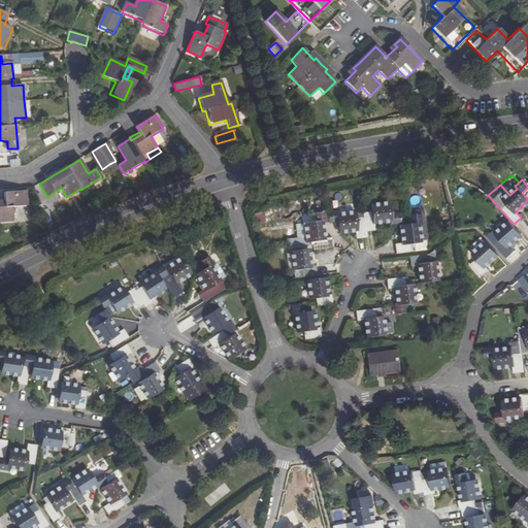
[(0,203),(0,223),(14,222),(13,208),(28,207),(27,192),(4,193),(5,203),(0,203)]
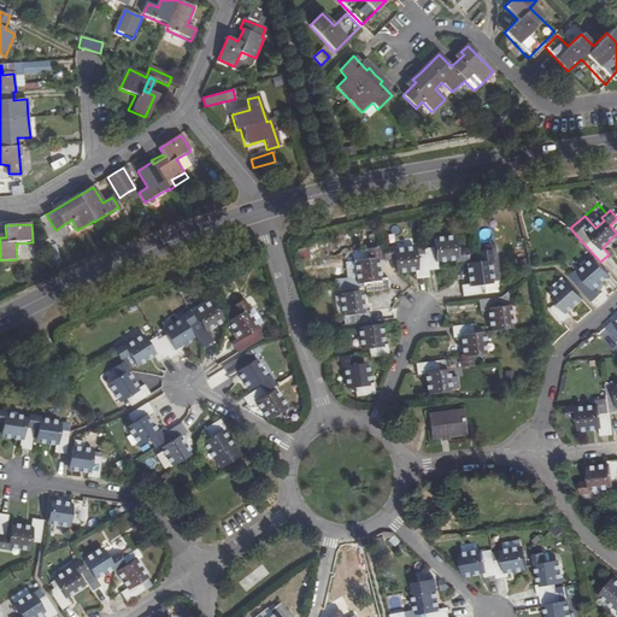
[(454,239),(434,241),(435,247),(424,248),(425,256),(428,271),(438,270),(438,260),(456,258),(457,263),(468,262),(466,250),(456,251),(454,239)]
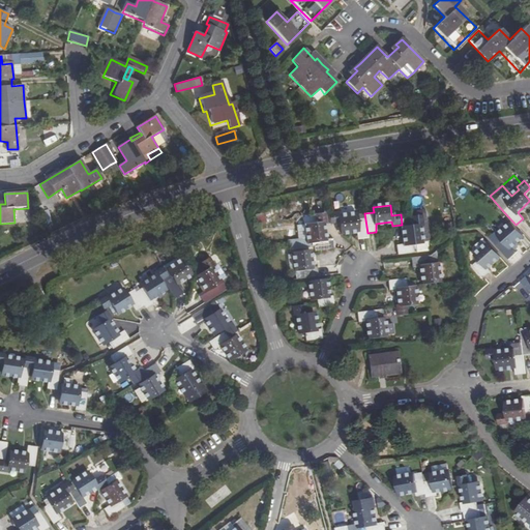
[(425,241),(420,209),(406,211),(406,213),(411,217),(421,216),(422,227),(418,227),(420,242),(425,241)]
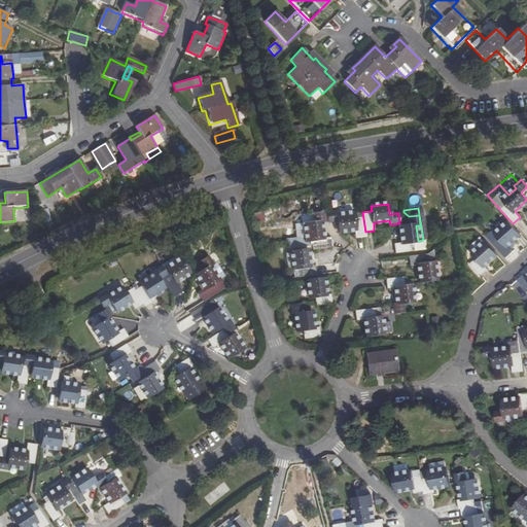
[(326,212),(327,222),(338,221),(339,232),(354,231),(355,237),(365,236),(365,232),(363,218),(353,219),(353,213),(337,215),(337,211),(326,212)]
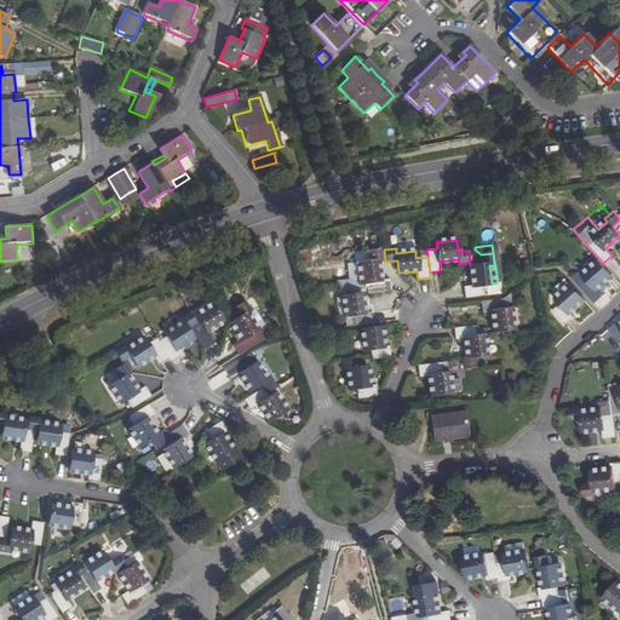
[(311,250),(299,250),(299,263),(311,262),(311,250)]
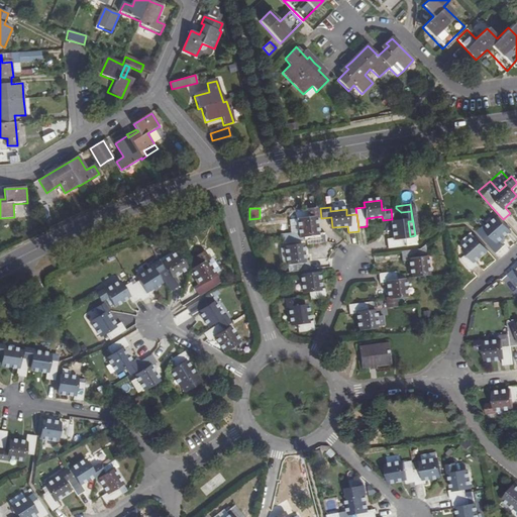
[(317,210),(308,211),(308,220),(299,221),(301,236),(306,236),(307,239),(308,244),(325,242),(324,233),(317,234),(315,220),(318,219),(317,210)]
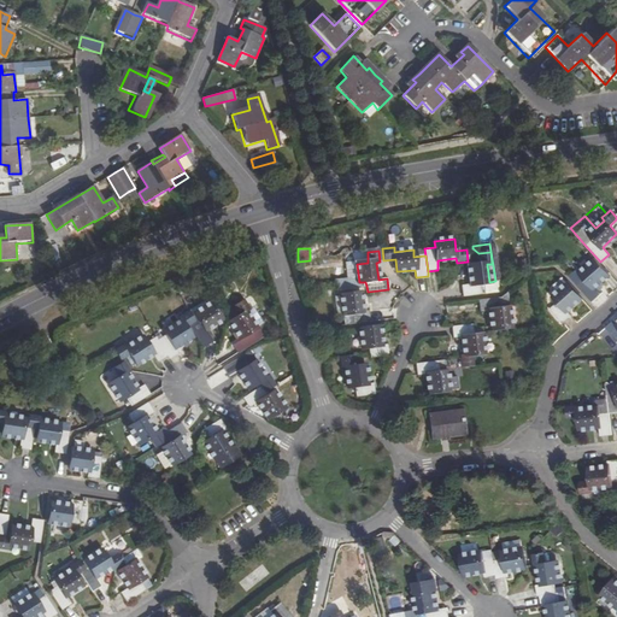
[(489,282),(487,264),(492,264),(491,252),(479,253),(481,264),(469,265),(471,285),(462,287),(463,298),(483,294),(499,292),(498,281),(495,281),(489,282)]
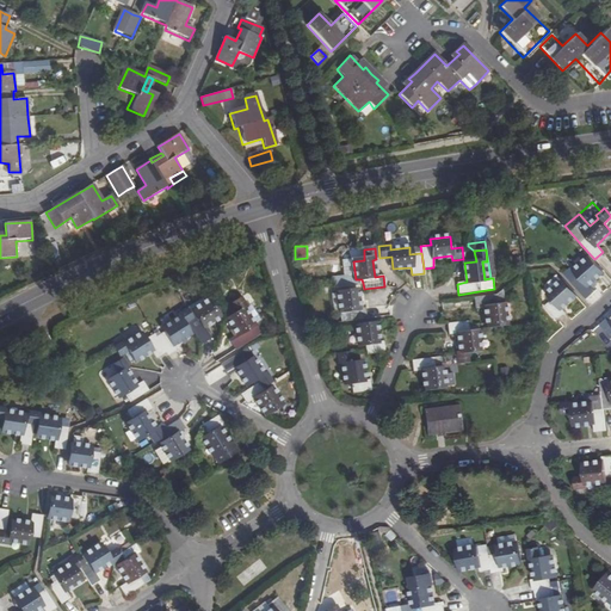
[(591,258),(575,271),(579,275),(571,283),(586,298),(594,291),(588,284),(604,272),(591,258)]
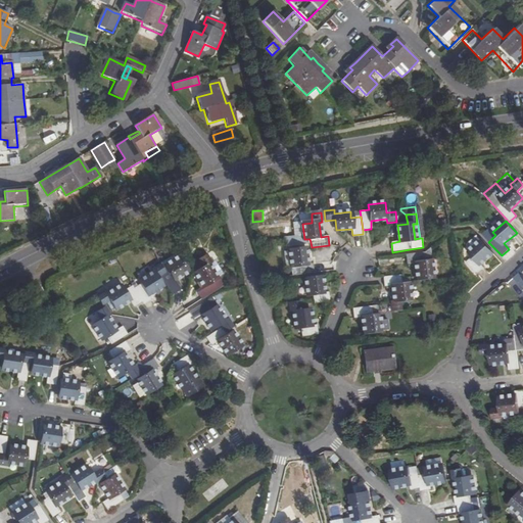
[(296,237),(285,238),(288,245),(311,242),(310,239),(304,239),(298,240),(296,237)]
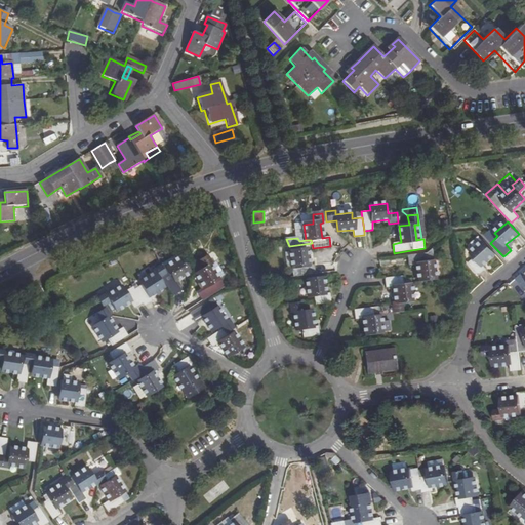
[(484,242),(472,252),(475,256),(468,263),(478,275),(485,269),(482,265),(494,253),(484,242)]
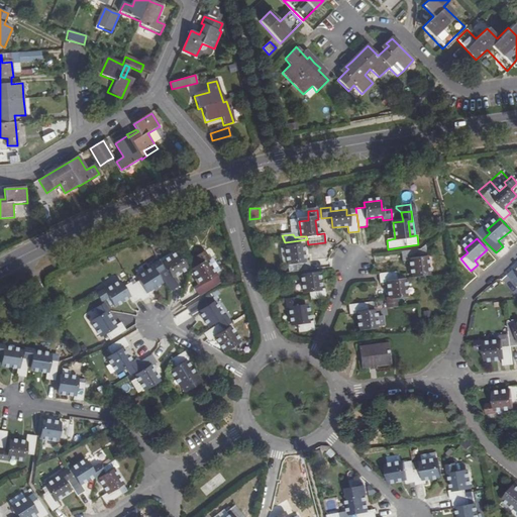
[(300,244),(285,247),(287,264),(292,263),(294,272),(311,270),(309,261),(303,261),(300,244)]
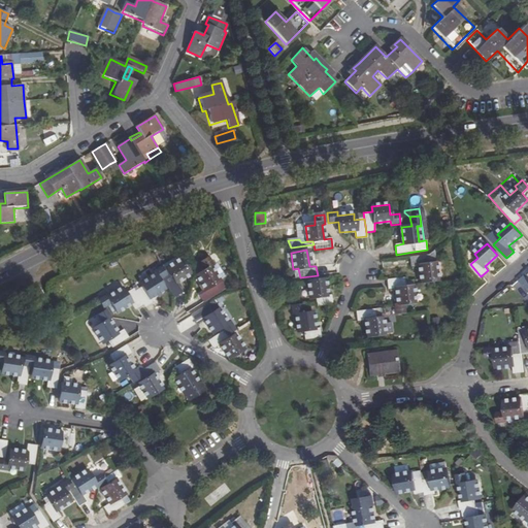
[(429,255),(410,257),(413,265),(420,265),(422,279),(437,278),(435,263),(430,263),(429,255)]
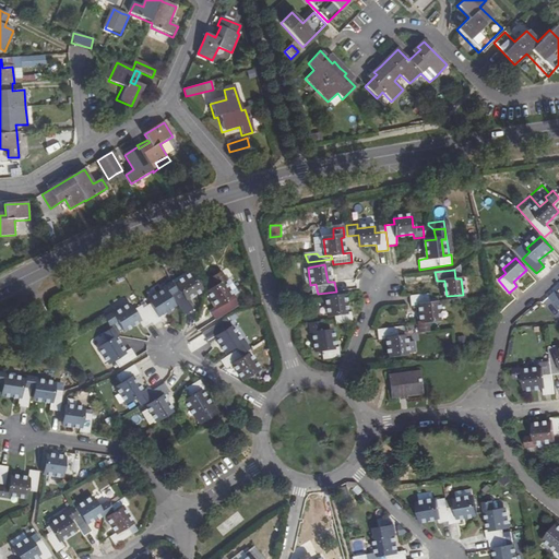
[(189,271),(170,282),(174,286),(191,275),(189,271)]
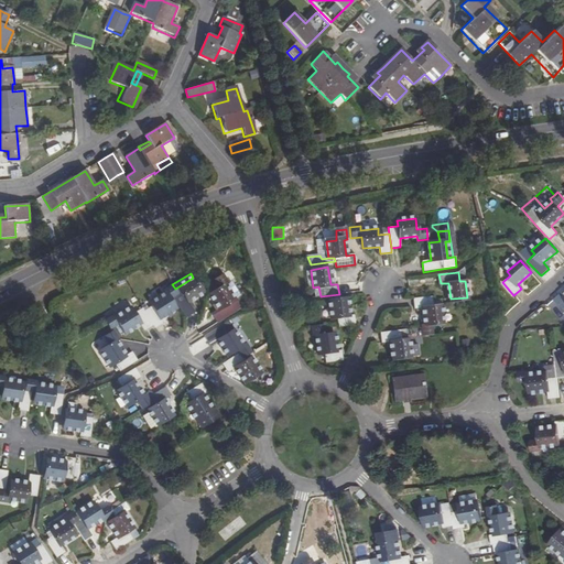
[(229,283),(224,274),(215,280),(219,288),(212,293),(220,308),(213,314),(218,323),(240,308),(226,285),(229,283)]
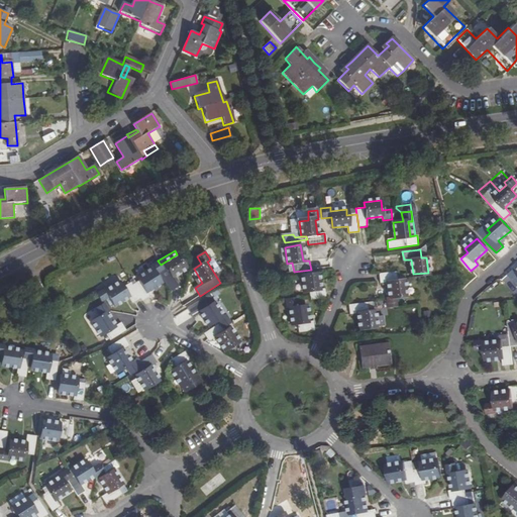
[(159,272),(168,288),(176,283),(172,276),(185,268),(177,254),(161,265),(164,269),(159,272)]
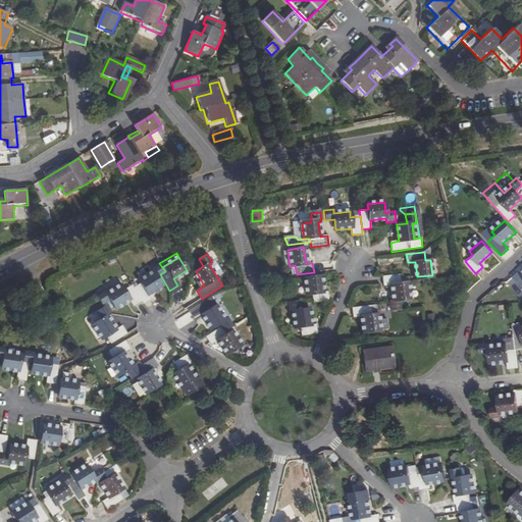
[(140,281),(142,284),(135,290),(141,301),(144,305),(152,300),(150,296),(163,286),(157,277),(160,274),(165,271),(162,267),(159,263),(151,269),(153,272),(140,281)]
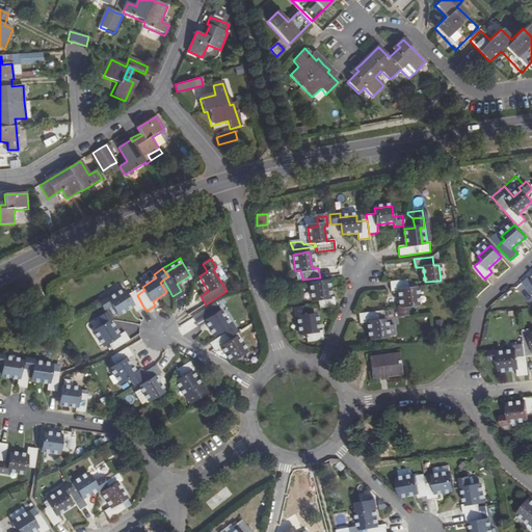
[(531,278),(530,276),(523,283),(531,294),(531,278)]
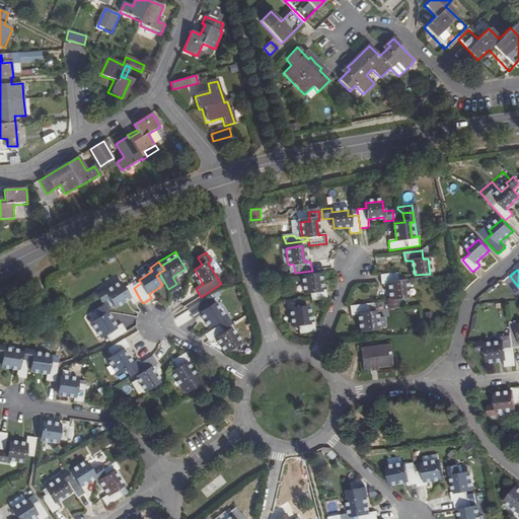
[(398,273),(379,275),(380,285),(388,284),(391,299),(387,300),(388,309),(398,308),(397,298),(406,298),(404,282),(399,282),(398,273)]
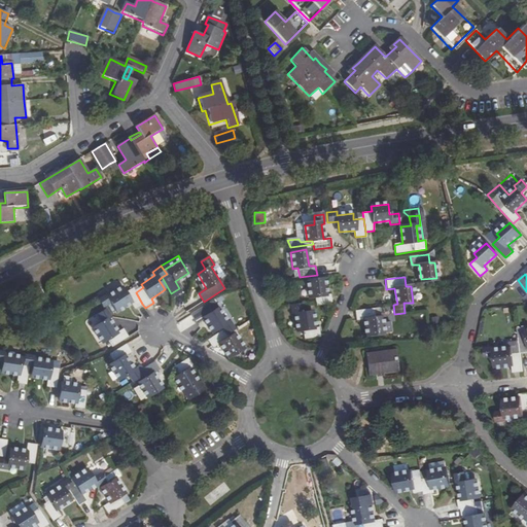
[(324,279),(307,281),(310,297),(315,296),(317,306),(332,304),(330,294),(326,295),(324,279)]
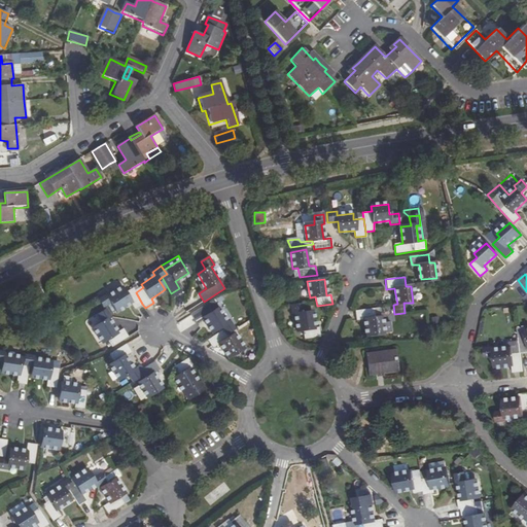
[(106,294),(98,300),(103,308),(105,307),(111,303),(116,311),(130,302),(135,309),(142,304),(136,292),(133,287),(125,292),(121,288),(108,297),(106,294)]
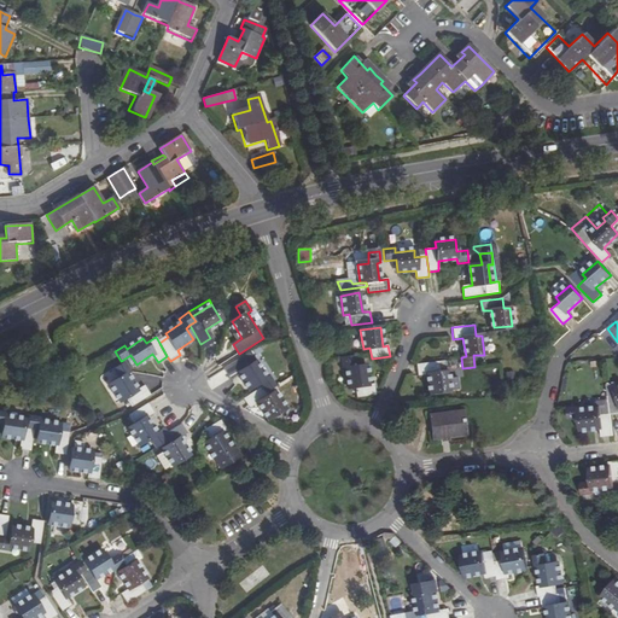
[(351,355),(340,357),(340,368),(345,367),(348,386),(354,386),(356,397),(374,395),(373,384),(367,384),(365,366),(353,367),(351,355)]
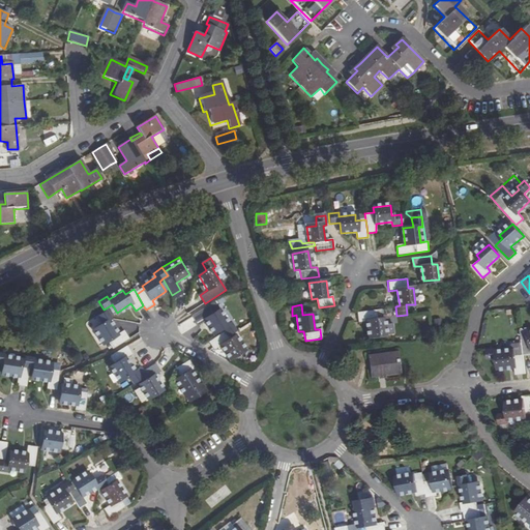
[(225,332),(228,336),(237,331),(231,322),(228,324),(218,311),(213,315),(208,306),(193,316),(198,324),(204,320),(213,332),(223,327),(225,332)]
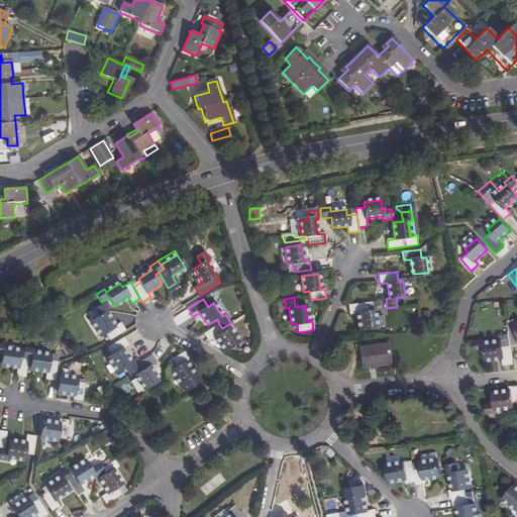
[(372,302),(348,305),(349,315),(356,314),(359,329),(383,326),(382,316),(374,317),(372,302)]
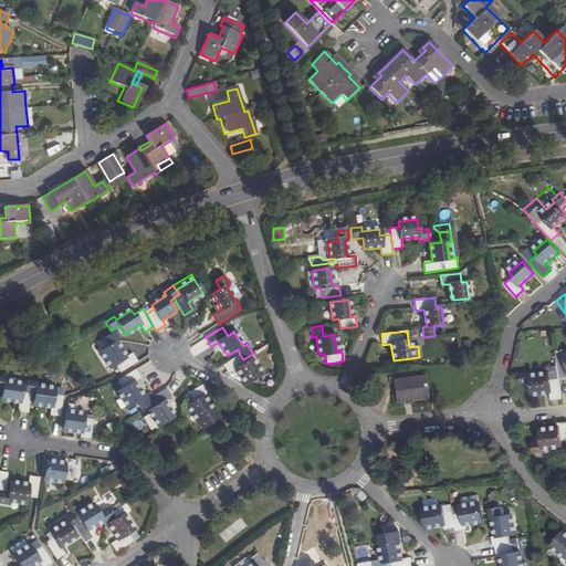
[(125,357),(116,344),(119,341),(114,333),(105,338),(109,346),(102,353),(111,367),(115,365),(122,373),(138,362),(133,353),(125,357)]
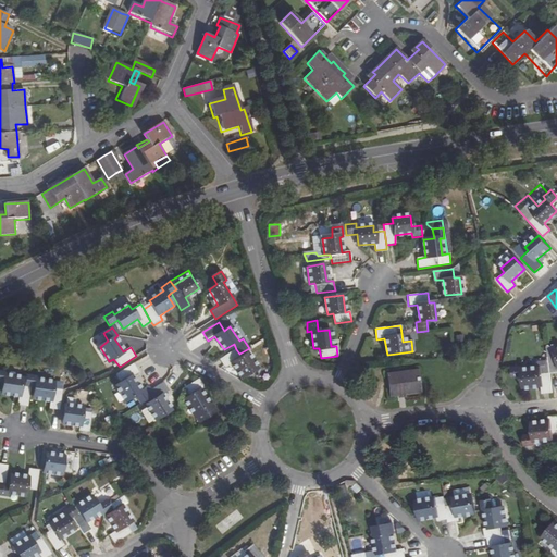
[(239,354),(236,349),(220,359),(224,368),(233,362),(242,378),(256,369),(247,354),(242,356),(239,354)]
